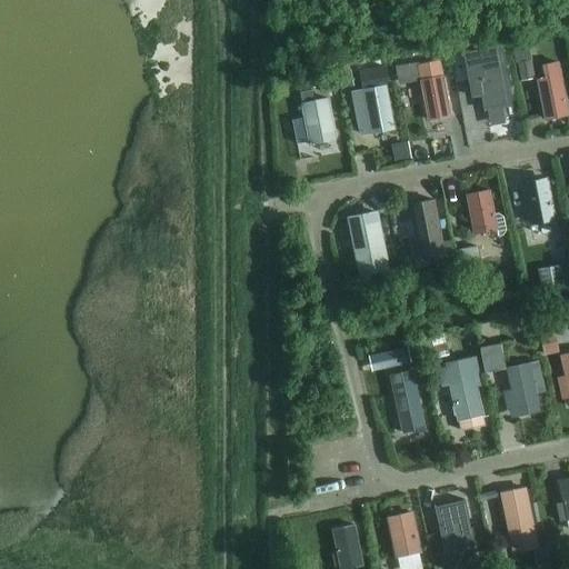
[(497,48),(465,53),(472,97),(475,97),(473,95),(481,92),(485,110),(508,106),(497,48)]
